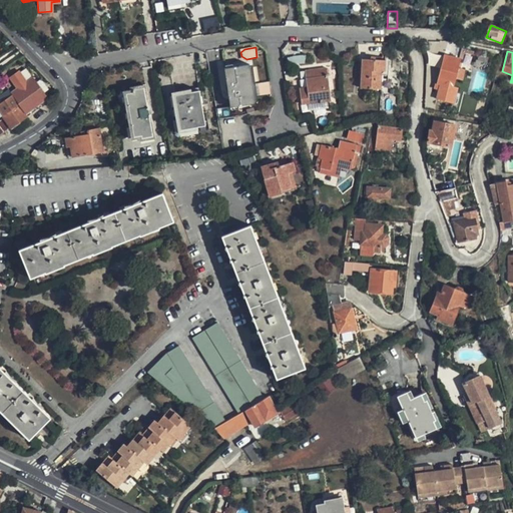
[(305,54),(288,56),(291,62),(295,61),(300,60),(304,61),(305,54)]
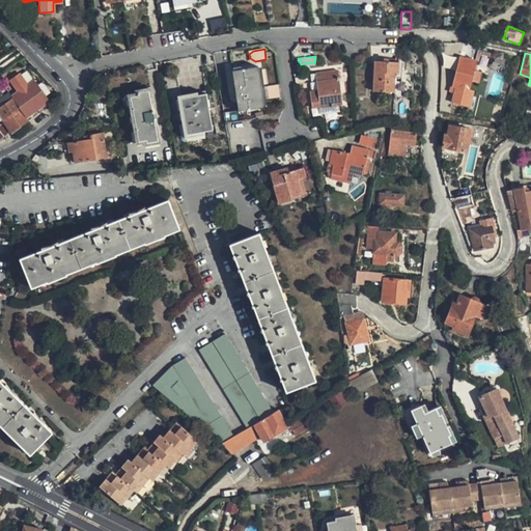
[(468,106),(472,90),(468,89),(473,70),(475,60),(458,56),(451,85),(455,86),(451,101),(468,106)]
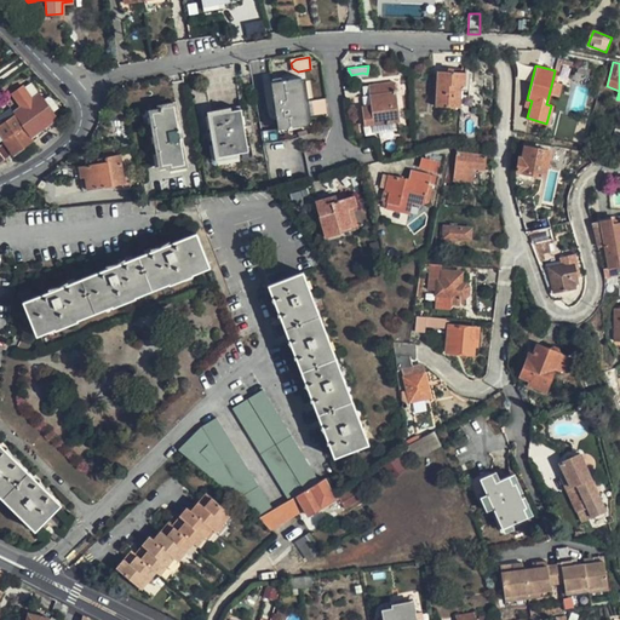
[(435,107),(459,108),(461,87),(465,87),(465,73),(437,70),(435,107)]
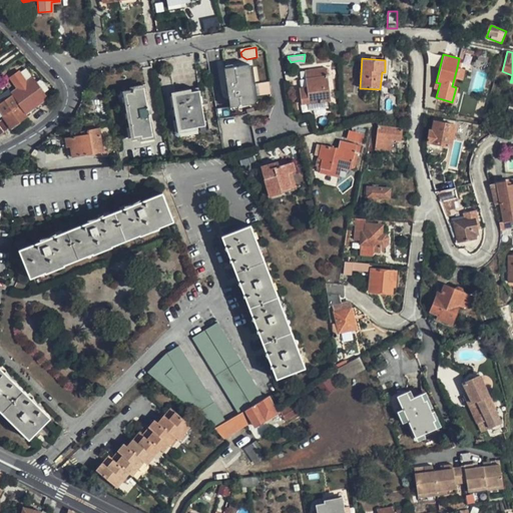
[(254,104),(248,64),(222,68),(229,108),(254,104)]
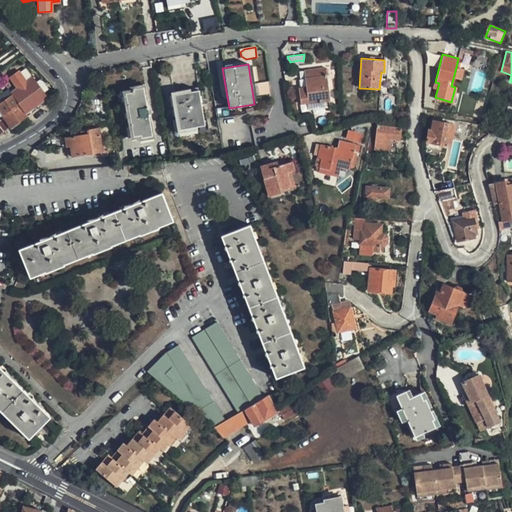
[(13,96),(26,114),(48,100),(33,76),(26,67),(17,74),(22,81),(10,91),(12,95),(13,96)]
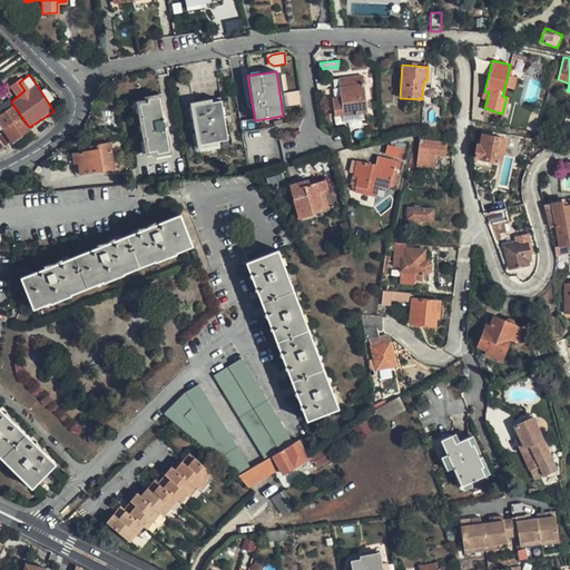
[(340,77),(340,86),(341,96),(334,97),(336,115),(367,110),(364,84),(363,75),(340,77)]
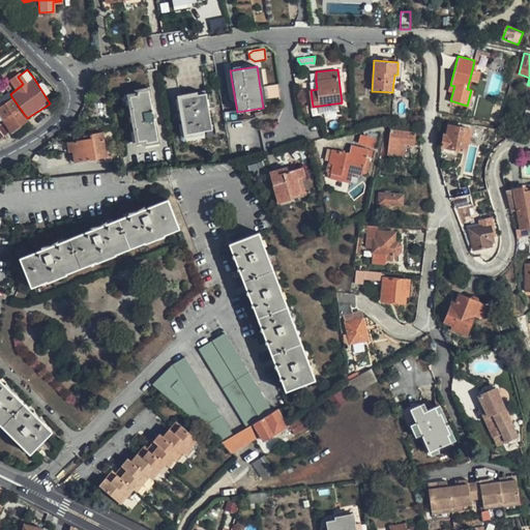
[(472,69),(467,89),(471,90),(476,92),(481,72),(472,69)]
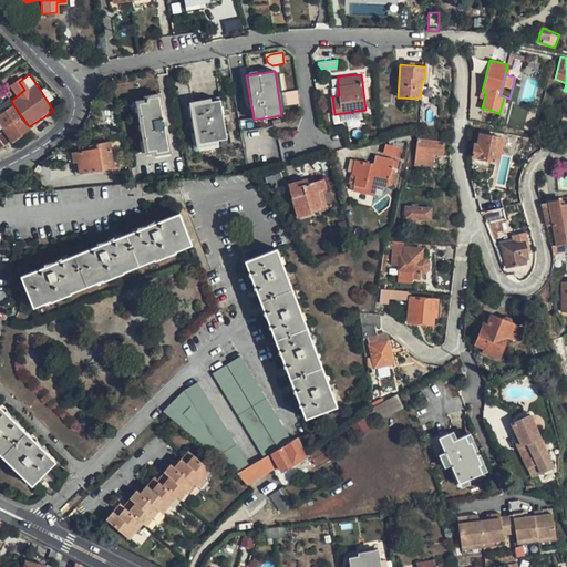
[(287,105),(298,104),(298,91),(286,92),(287,105)]
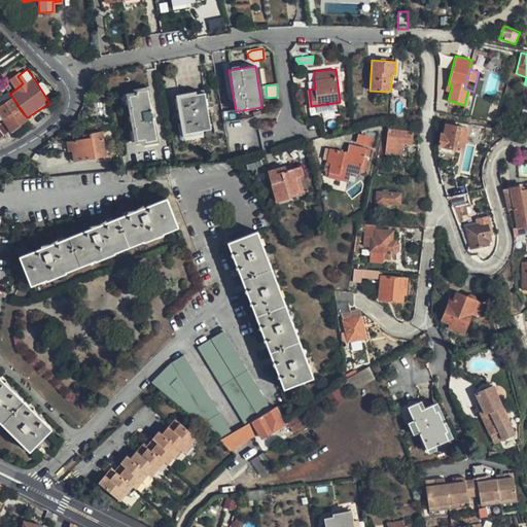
[(128,141),(143,138),(144,142),(155,140),(146,90),(136,92),(136,95),(120,98),(128,141)]
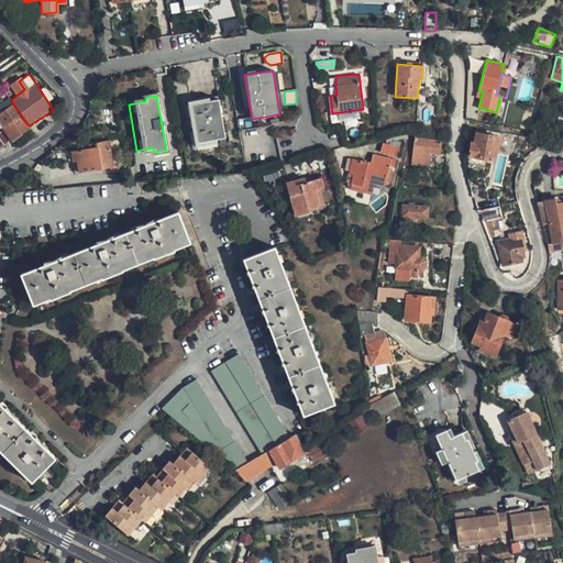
[(329,112),(328,96),(317,96),(318,113),(329,112)]
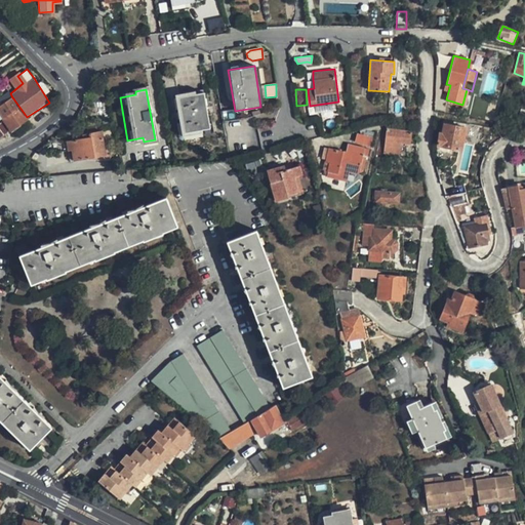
[(203,94),(177,98),(184,134),(209,130),(203,94)]
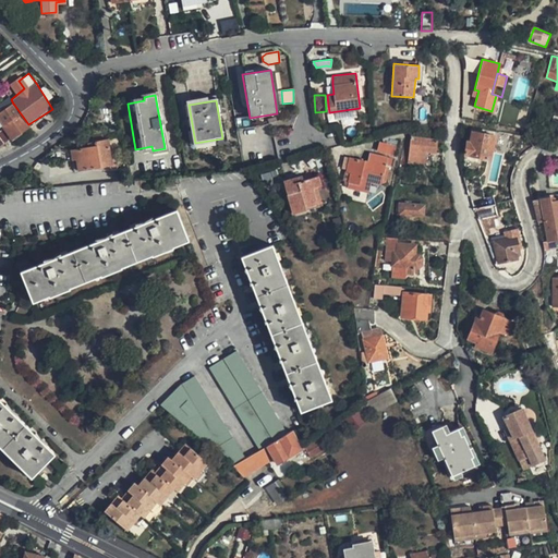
[(14,105),(0,116),(0,123),(3,129),(10,137),(14,143),(33,130),(28,124),(14,105)]
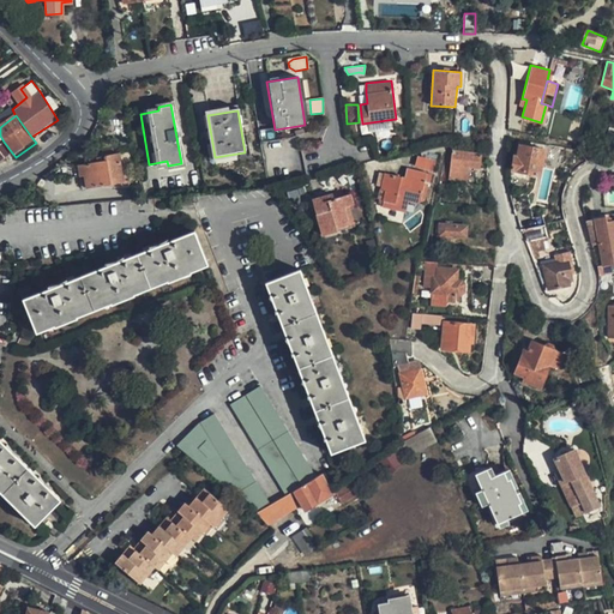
[(0,152),(2,157),(11,151),(4,142),(0,144),(0,152)]
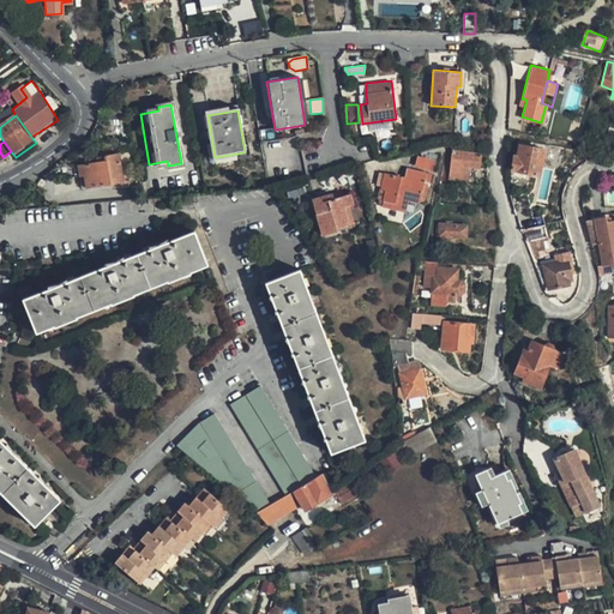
[(422,157),(444,152),(441,145),(421,150),(422,157)]
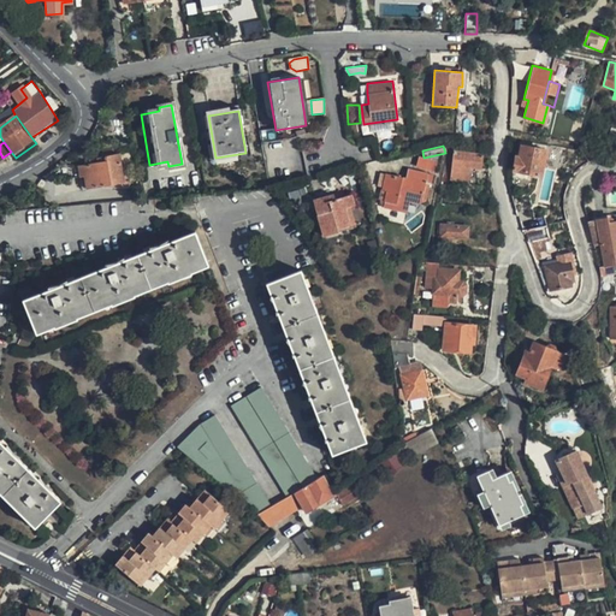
[(545,148),(521,146),(520,157),(515,155),(514,169),(542,173),(545,148)]
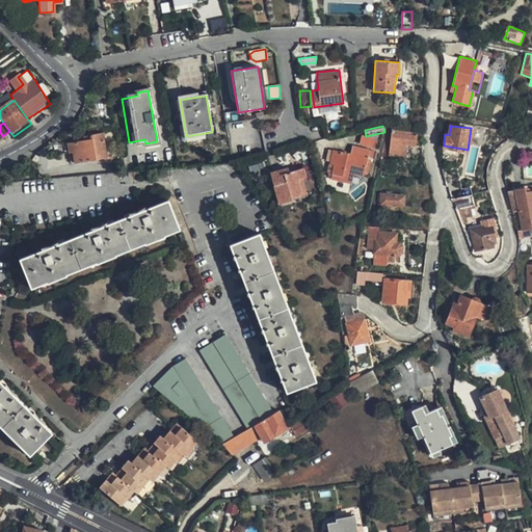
[(415,145),(417,133),(393,130),(391,143),(390,154),(404,155),(406,145),(415,145)]
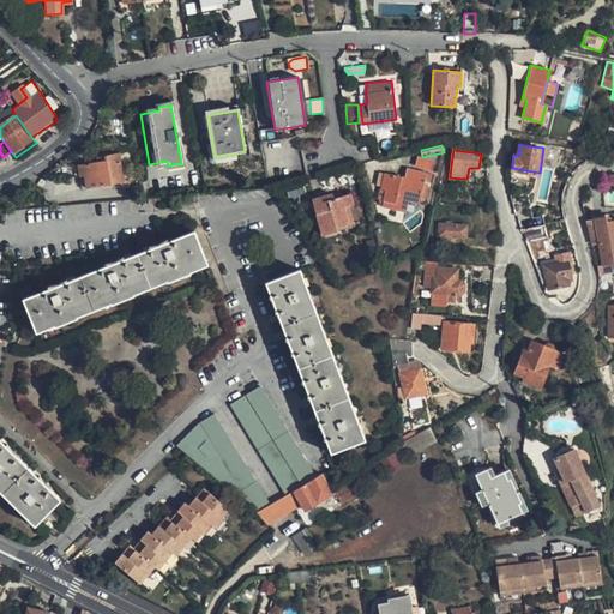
[(124,181),(119,154),(104,157),(104,161),(78,167),(80,178),(84,178),(86,190),(124,181)]
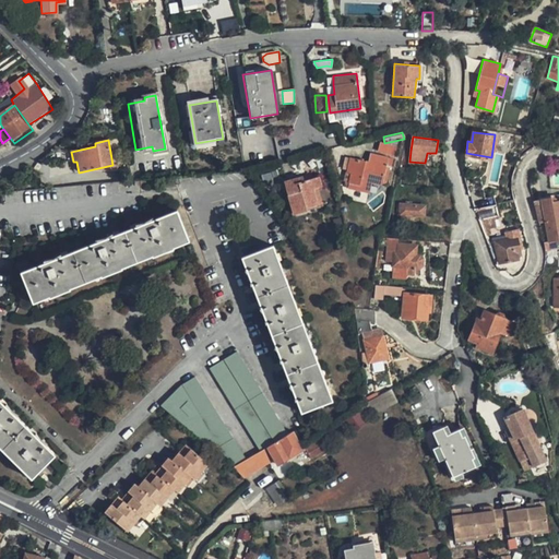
[(345,157),(344,166),(347,167),(347,173),(351,174),(347,189),(367,193),(370,183),(380,186),(380,183),(385,181),(391,159),(369,154),(367,163),(345,157)]
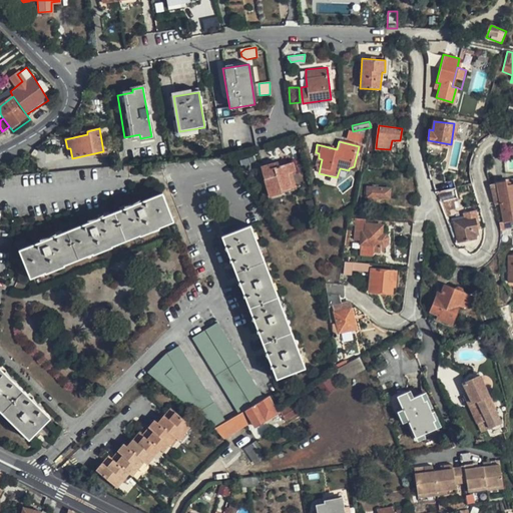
[(261,164),(269,195),(282,192),(281,189),(291,187),(288,172),(292,171),(295,170),(293,162),(288,163),(280,165),(279,160),(261,164)]
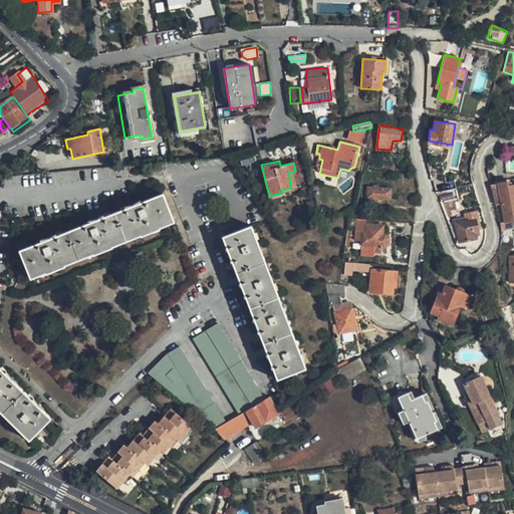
[(497,222),(504,221),(504,222),(506,230),(506,231),(509,231),(510,235),(512,236),(513,236),(513,184),(506,185),(506,182),(498,183),(490,184),(491,188),(493,203),(497,222)]
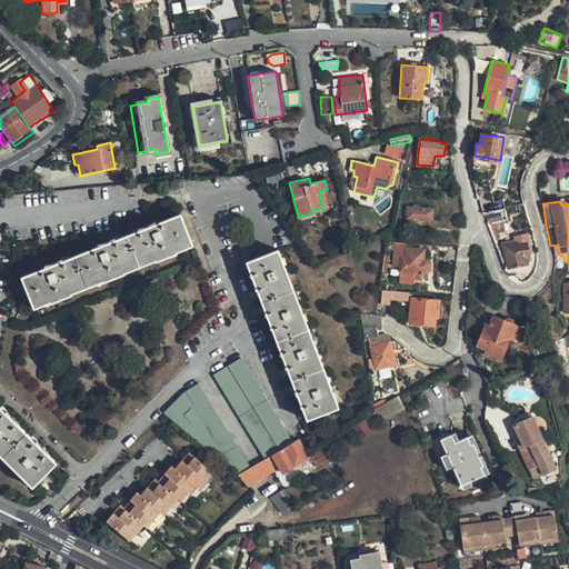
[(432,208),(408,207),(407,218),(431,219),(432,208)]
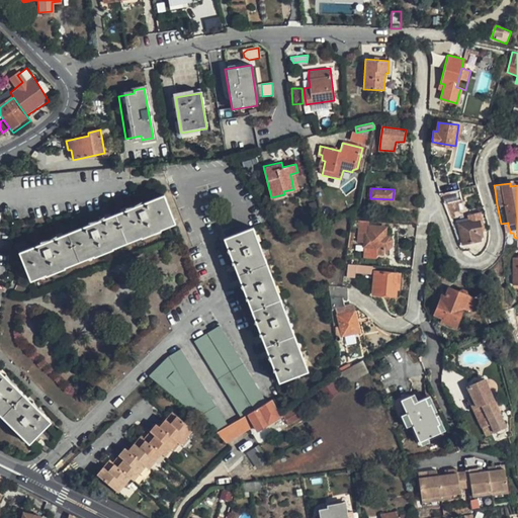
[(446,204),(462,200),(460,190),(444,194),(446,204)]
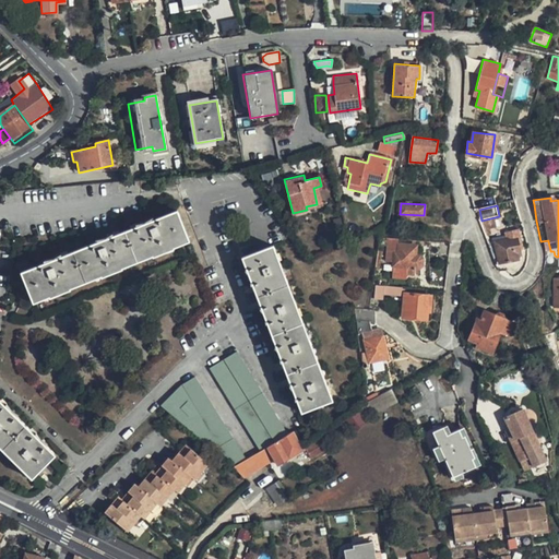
[(22,272),(33,301),(48,296),(48,297),(70,288),(70,287),(99,275),(100,276),(121,269),(121,268),(151,254),(152,257),(174,248),(173,247),(189,240),(177,211),(157,218),(156,215),(149,221),(138,223),(140,226),(116,235),(114,232),(106,237),(96,239),(97,242),(62,256),(61,252),(54,259),(45,261),(46,263),(22,272)]
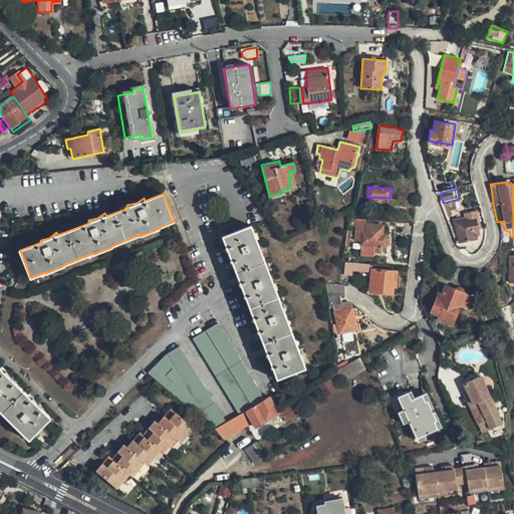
[(454,223),(460,243),(478,238),(477,235),(480,234),(479,228),(478,225),(481,224),(478,212),(466,215),(467,219),(454,223)]
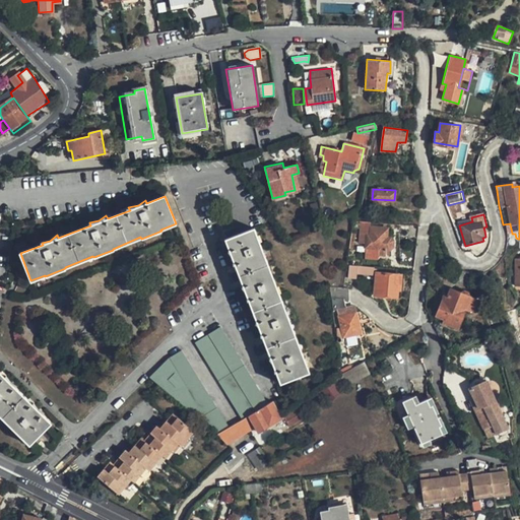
[(510,223),(503,224),(505,234),(512,233),(510,224),(510,223)]
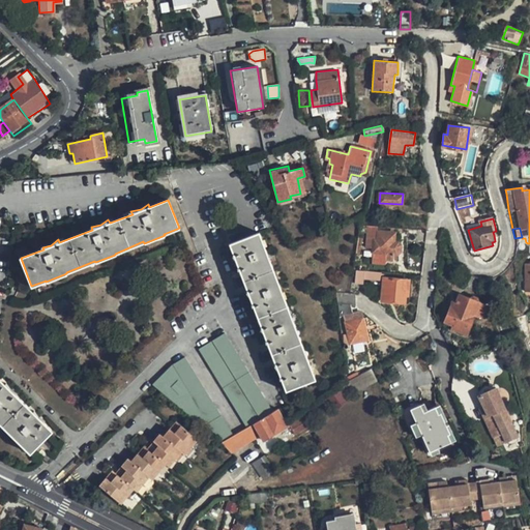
[(394,241),(395,231),(378,229),(377,231),(376,239),(374,239),(372,251),(384,253),(384,258),(392,259),(392,254),(396,255),(400,252),(401,245),(399,241),(394,241)]
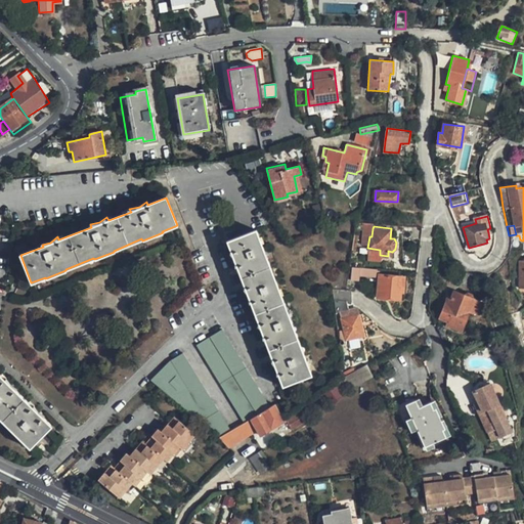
[(420,241),(422,227),(404,226),(402,238),(420,241)]
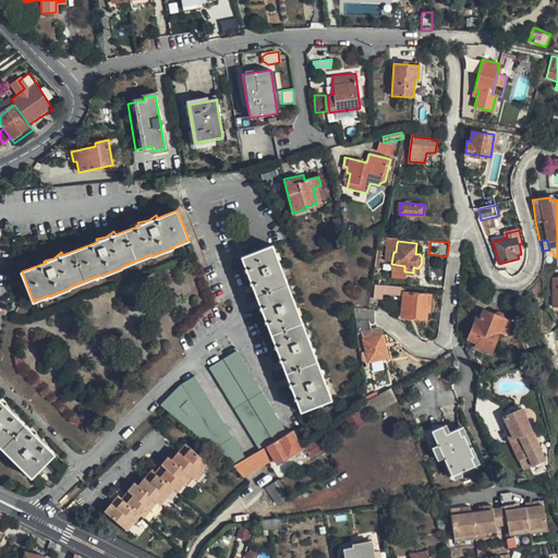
[(331,401),(273,245),(240,256),(245,269),(242,270),(249,277),(249,286),(252,286),(261,307),(257,308),(264,314),(264,325),(266,324),(275,347),(271,348),(278,353),(278,363),(280,362),(289,384),(286,386),(293,391),(292,401),(295,400),(300,412),(331,401)]
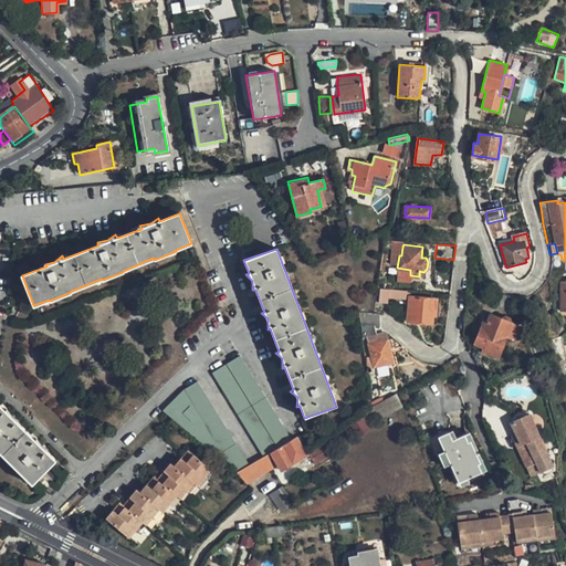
[(389,287),(378,286),(375,301),(386,302),(387,295),(406,299),(407,290),(389,287)]
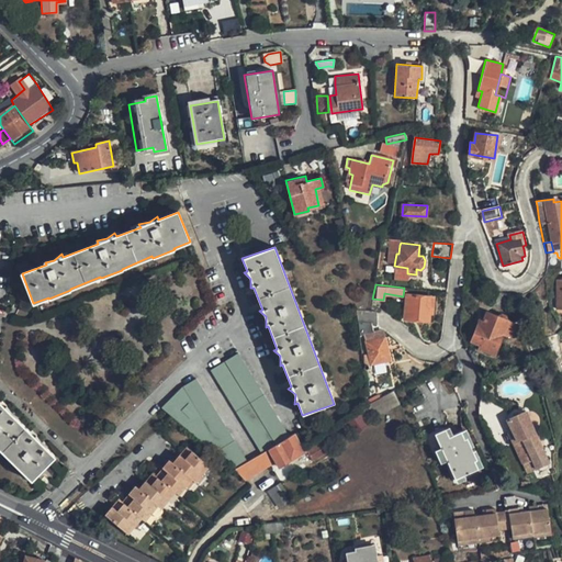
[(503,308),(508,293),(504,292),(501,291),(498,290),(495,290),(491,305),(503,308)]
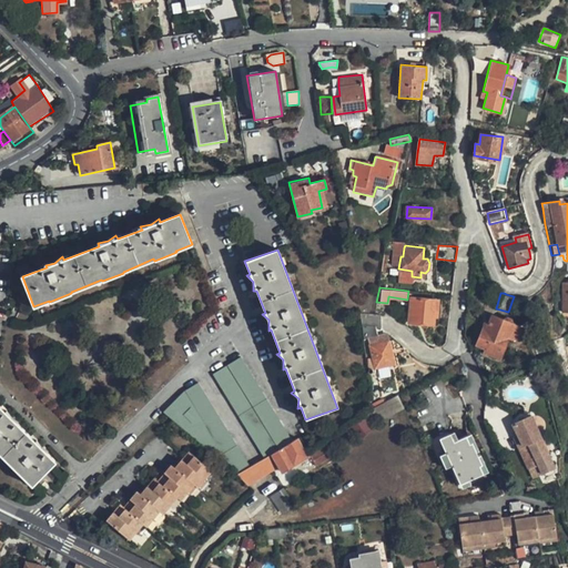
[(408,323),(433,325),(434,317),(436,316),(438,300),(412,296),(408,323)]
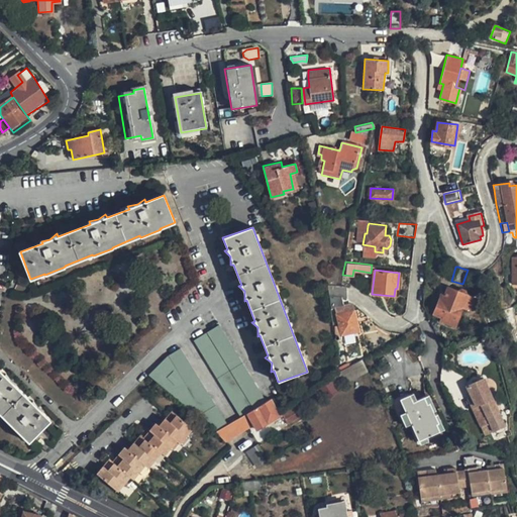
[(345,283),(341,284),(338,297),(340,297),(348,297),(345,283)]
